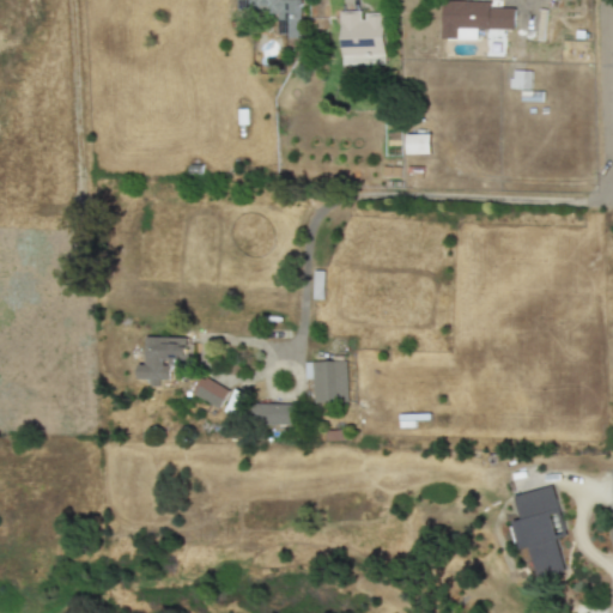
[(277,35),(298,35),(297,0),(236,0),(237,14),(277,14),(277,35)]
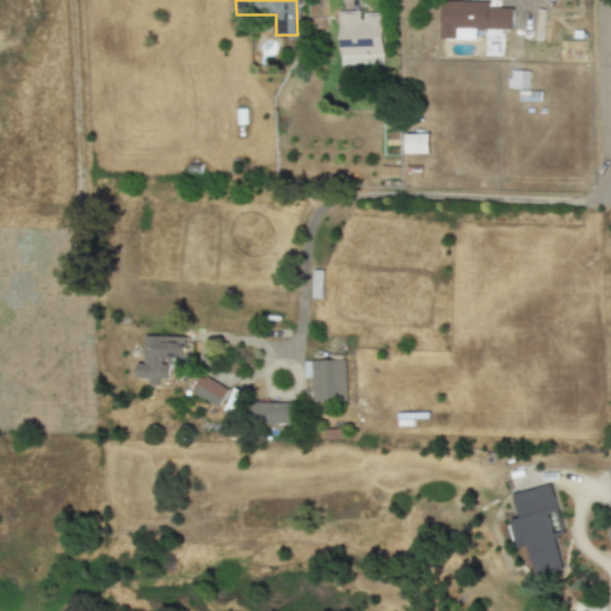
[(512,8),(488,8),(488,2),(440,1),(439,39),(476,41),(476,30),(512,30),(512,8)]
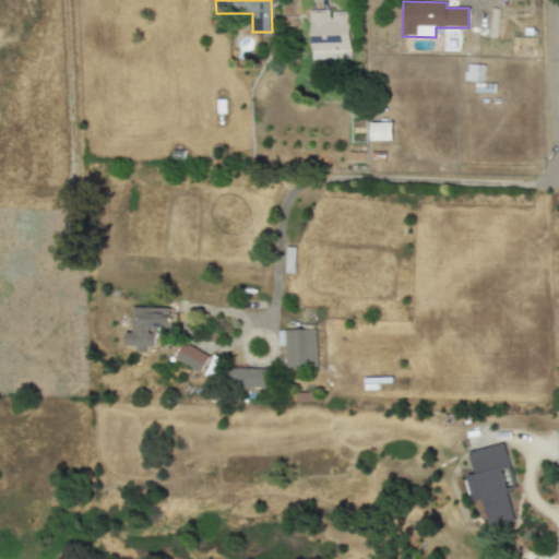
[(309,11),(310,60),(333,60),(333,52),(343,52),(349,52),(348,12),(329,13),(329,11),(309,11)]
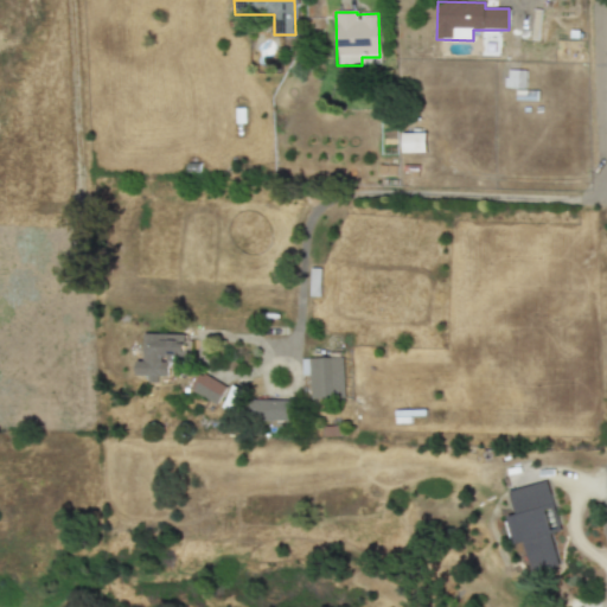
[(505,89),(524,89),(525,71),(506,70),(505,89)]
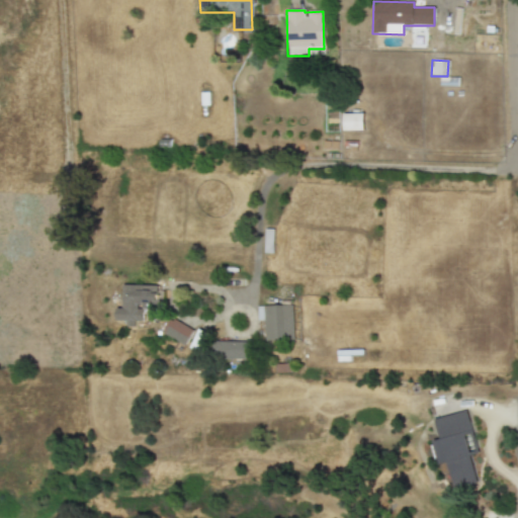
[(342,114),(343,131),(363,131),(363,114),(342,114)]
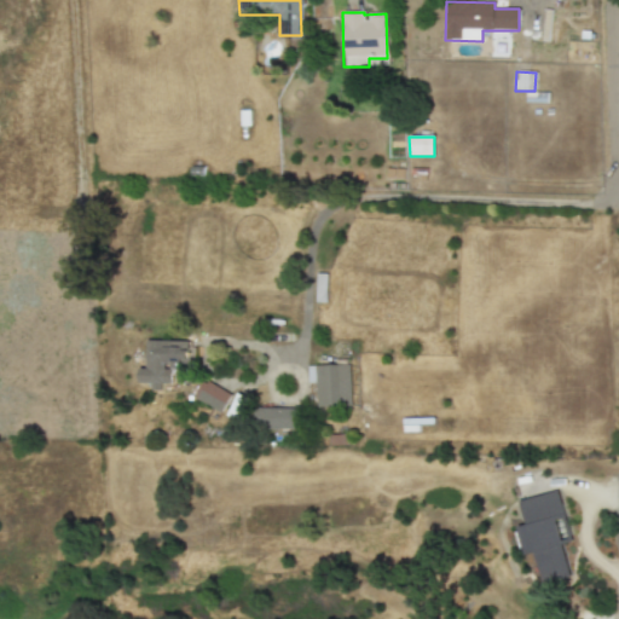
[(145,369),(139,369),(138,383),(151,385),(151,388),(171,389),(172,365),(187,366),(189,342),(146,341),(145,369)]
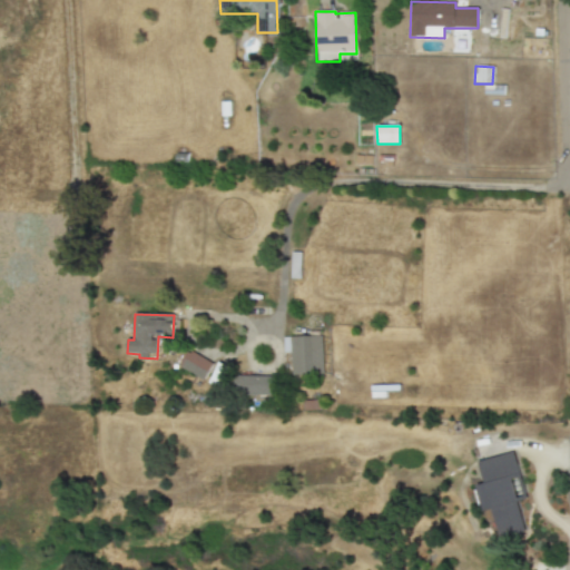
[(322,336),(291,337),(292,375),(323,374),(322,336)]
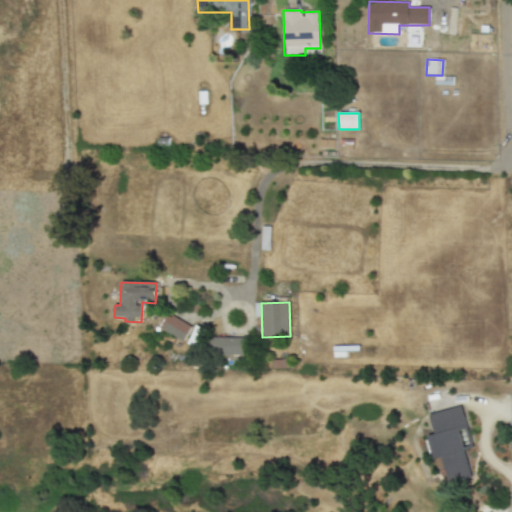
[(183,342),(191,326),(167,314),(159,330),(183,342)]
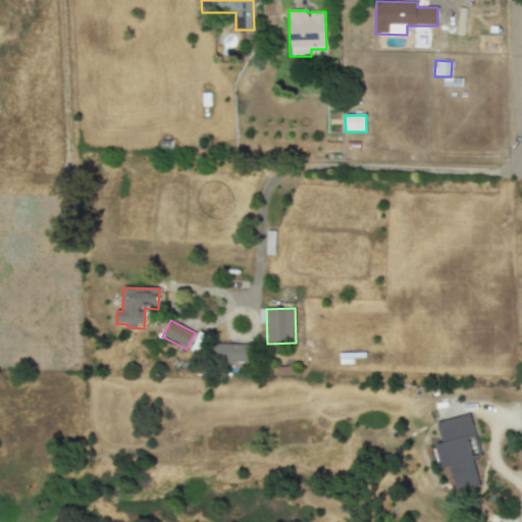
[(244,365),(244,345),(216,345),(215,365),(244,365)]
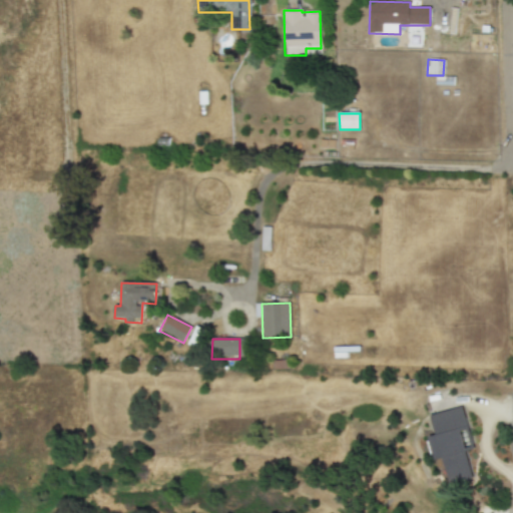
[(472,479),(465,452),(473,450),(462,408),(430,416),(435,436),(429,437),(435,461),(443,459),(449,485),(472,479)]
